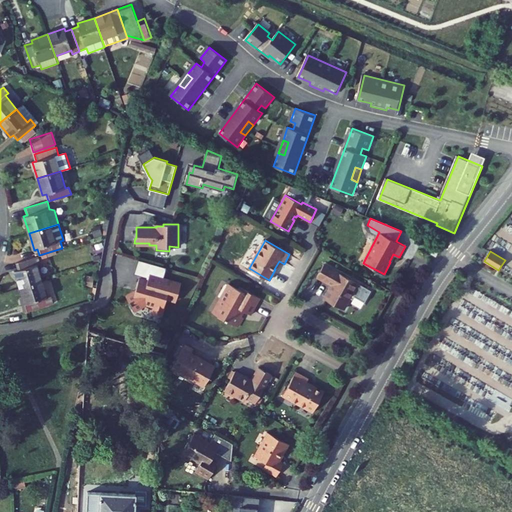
[(19,269),(15,271),(20,287),(41,280),(37,265),(41,263),(38,256),(16,262),(19,269)]
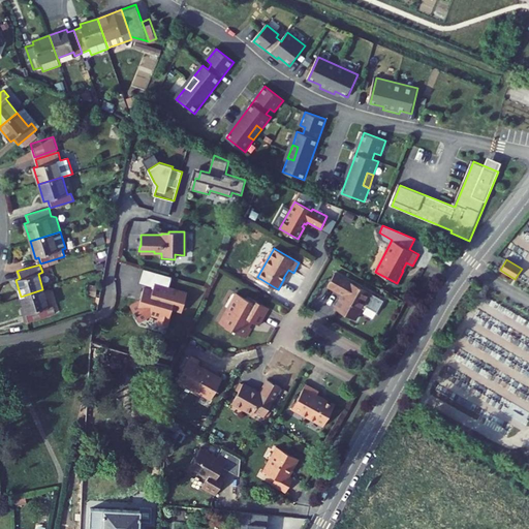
[(172,276),(156,272),(152,286),(153,286),(152,289),(144,287),(142,293),(143,294),(142,300),(130,306),(137,319),(148,314),(149,312),(158,315),(156,322),(167,325),(170,314),(169,313),(172,307),(182,310),(186,293),(168,288),(172,276)]
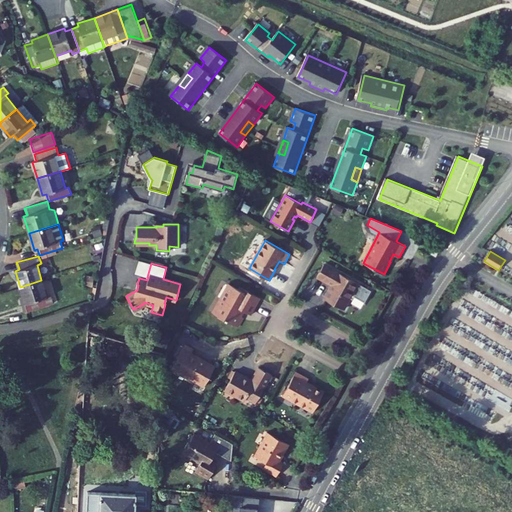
[(371,289),(323,264),(316,277),(331,284),(324,298),(343,308),(349,297),(353,299),(354,296),(364,301),(371,289)]
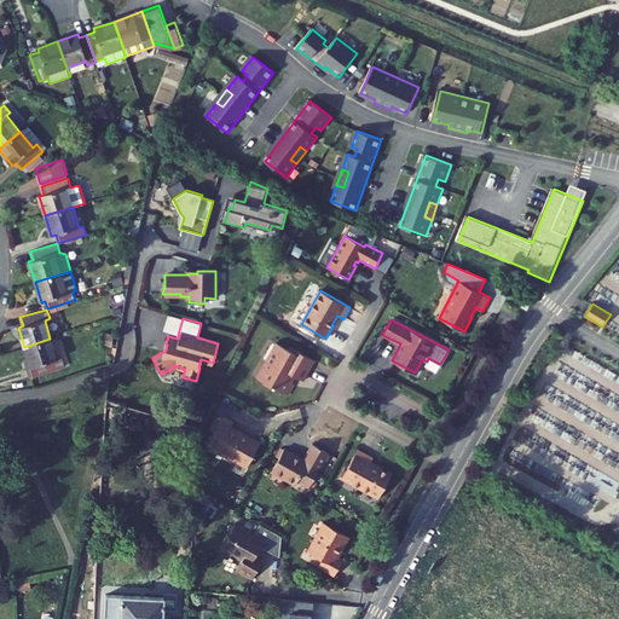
[(57,358),(50,339),(24,347),(30,368),(27,368),(30,376),(33,376),(64,366),(62,357),(57,358)]
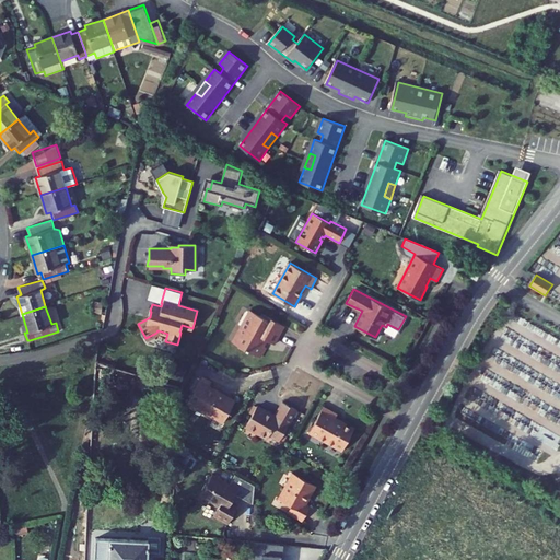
[(260,315),(251,310),(232,342),(259,358),(265,347),(263,346),(261,343),(265,339),(273,343),(283,325),(261,313),(260,315)]
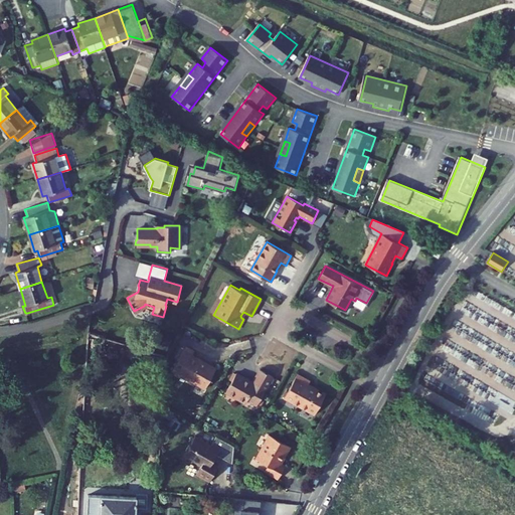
[(104,334),(106,325),(90,323),(89,332),(104,334)]
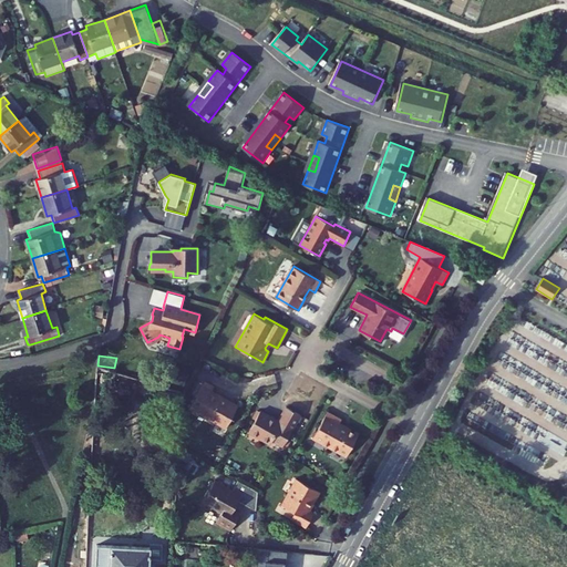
[(214,385),(205,381),(189,408),(226,428),(238,405),(227,400),(226,402),(223,401),(224,398),(212,391),(214,385)]
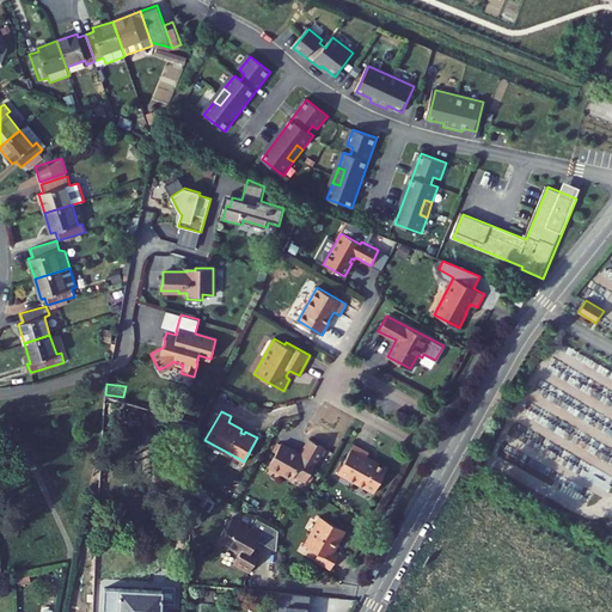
[(300,454),(281,442),(268,465),(293,479),(295,476),(306,482),(325,447),(310,439),(300,454)]
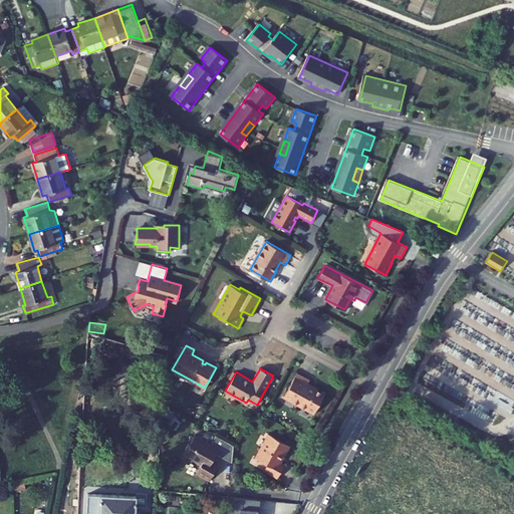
[(310,379),(299,373),(289,392),(294,395),(292,398),(300,402),(299,404),(314,413),(325,393),(315,388),(314,389),(307,384),(310,379)]
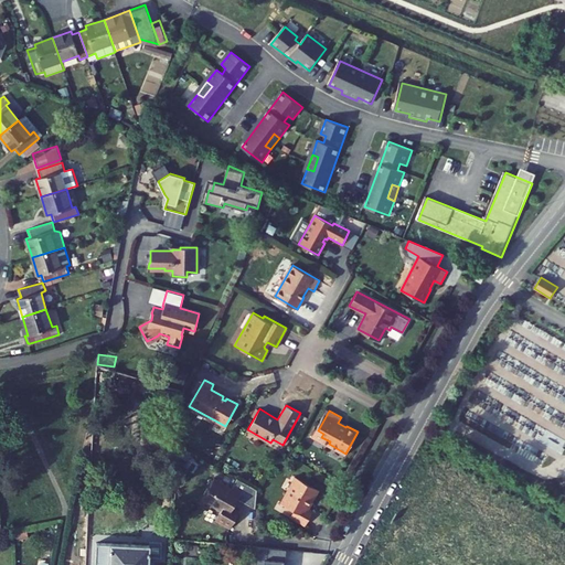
[(323,434),(318,430),(315,436),(329,444),(330,441),(321,437),(323,434)]
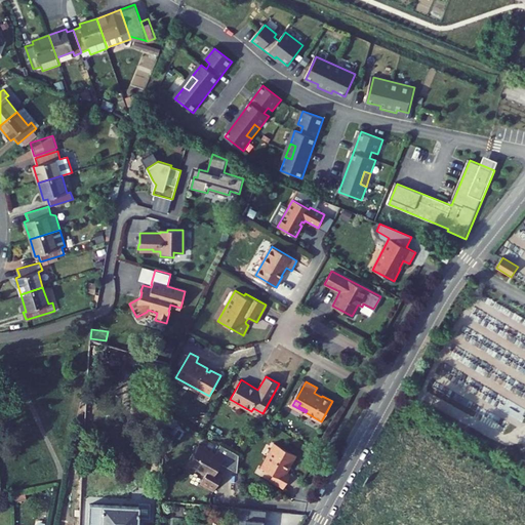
[(296,454),(276,443),(261,467),(273,474),(270,479),(283,487),(290,475),(286,473),(296,454)]
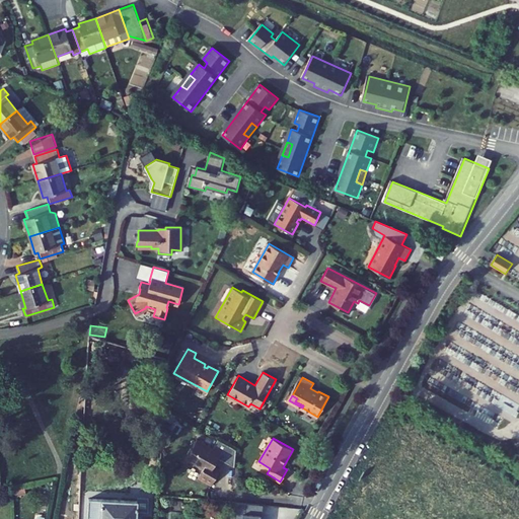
[(213,449),(197,440),(186,459),(202,469),(198,476),(211,485),(219,470),(212,466),(217,459),(233,468),(235,450),(217,440),(213,449)]
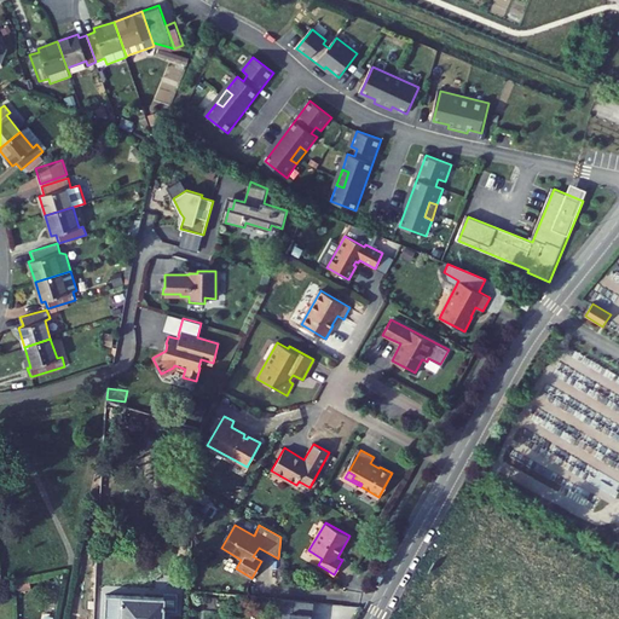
[(177,609),(177,594),(165,594),(165,596),(105,594),(103,618),(163,618),(165,609),(177,609)]
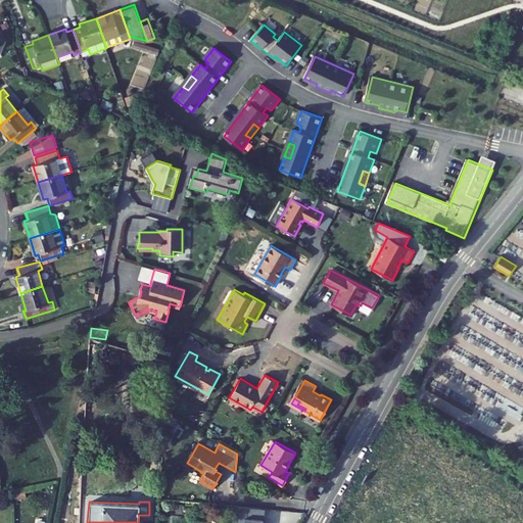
[(249,507),(238,506),(236,522),(262,522),(263,518),(249,517),(249,507)]
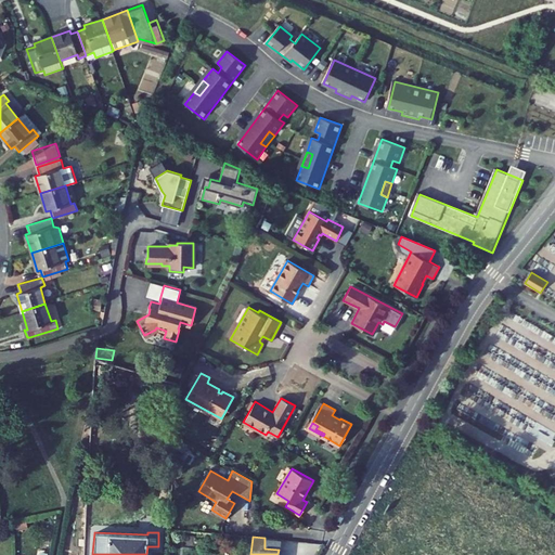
[(280,539),(265,538),(265,549),(279,550),(280,539)]
